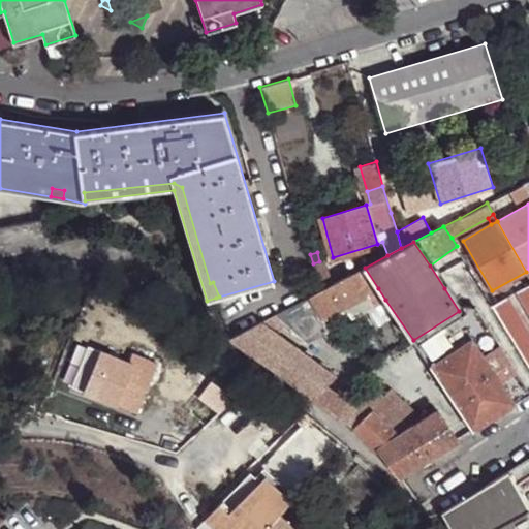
[(378,288),(365,268),(339,281),(320,291),(310,298),(320,320),(322,319),(370,293),(378,288)]
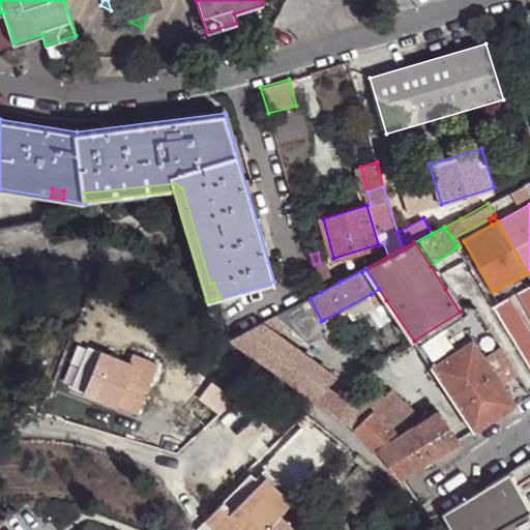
[(321,292),(340,282),(336,269),(316,275),(321,292)]
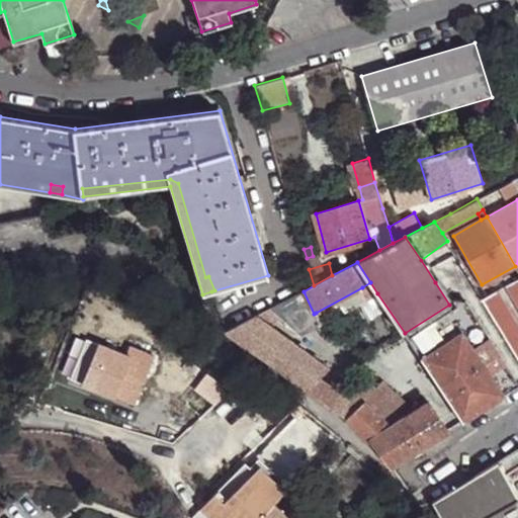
[(435,282),(449,305),(453,300),(440,279),(435,282)]
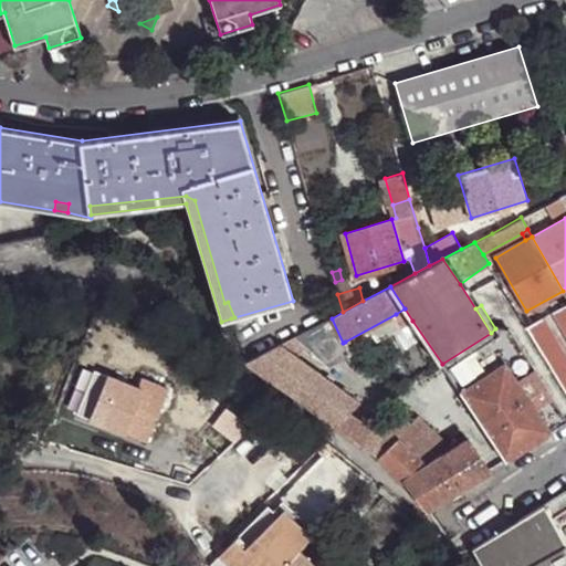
[(565,305),(555,312),(565,332),(565,305)]
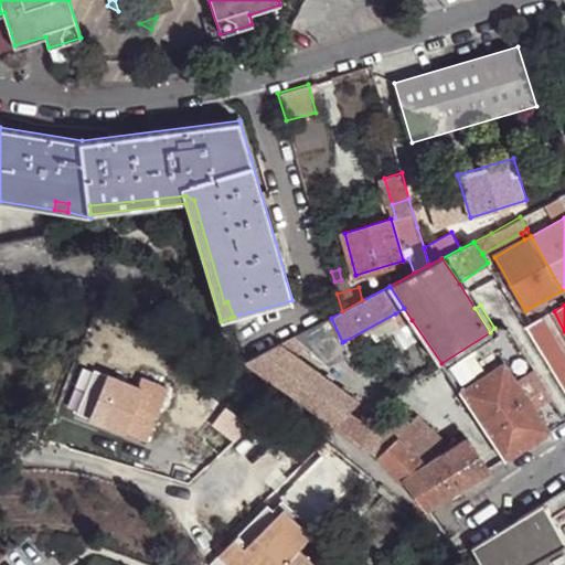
[(412,320),(404,308),(395,313),(404,326),(412,320)]
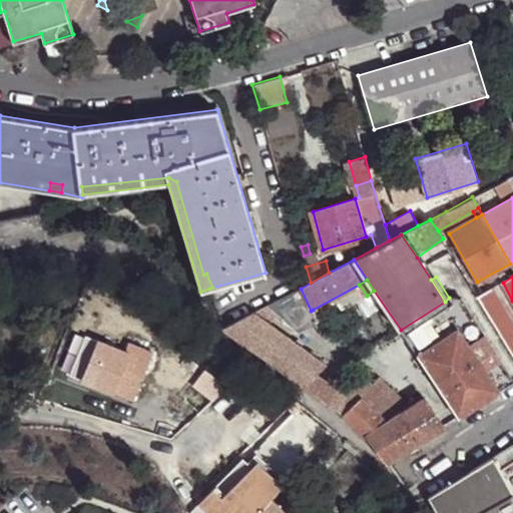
[(311,311),(301,289),(269,305),(296,332),(319,321),(313,310),(311,311)]
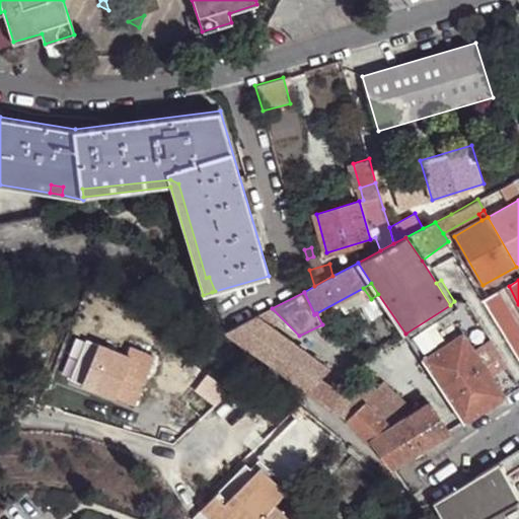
[(518,328),(498,292),(483,300),(518,359),(518,328)]
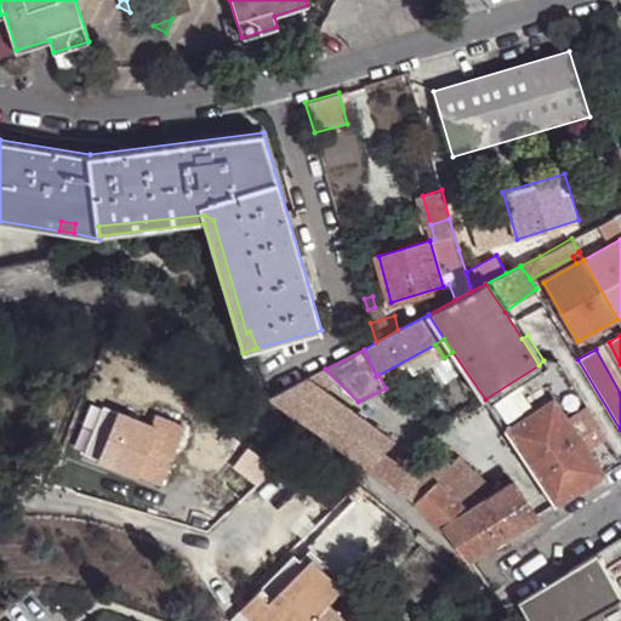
[(539,365),(485,399),(505,429),(556,397),(604,473),(620,462),(620,459),(559,360),(543,360),(539,365)]
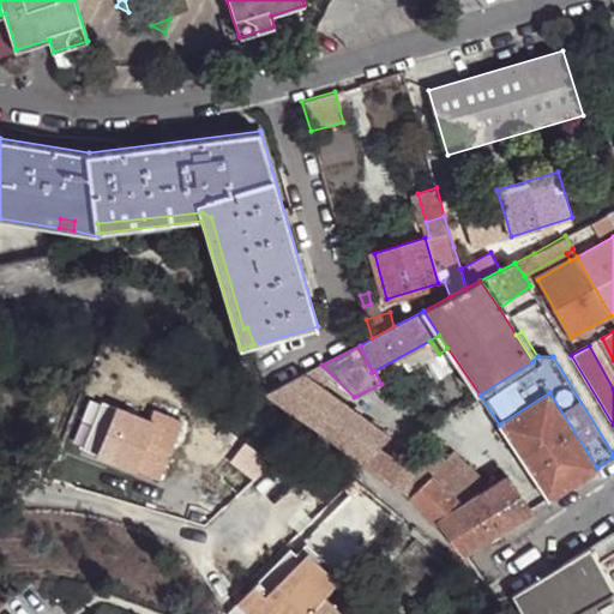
[(276,399),(365,463),(377,450),(390,437),(309,380),(288,392),(276,399)]
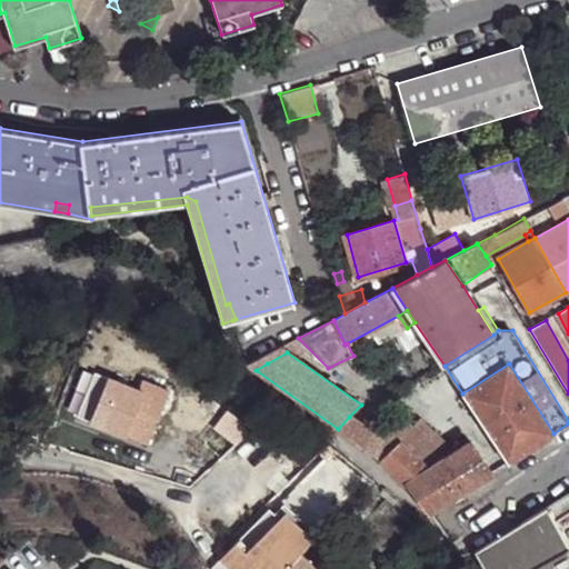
[(261,357),(249,363),(256,370),(267,363),(261,357)]
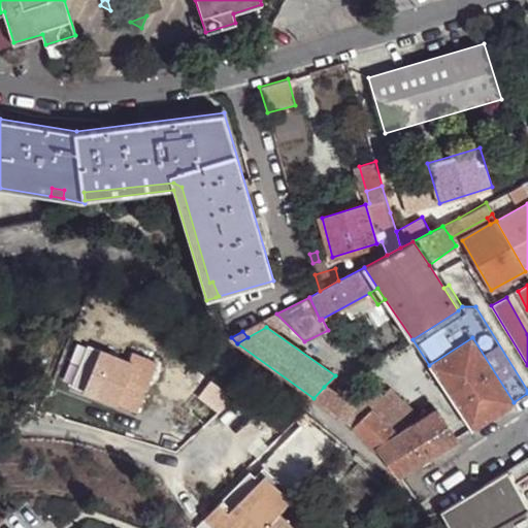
[(472,337),(429,365),(472,430),(514,402),(472,337)]
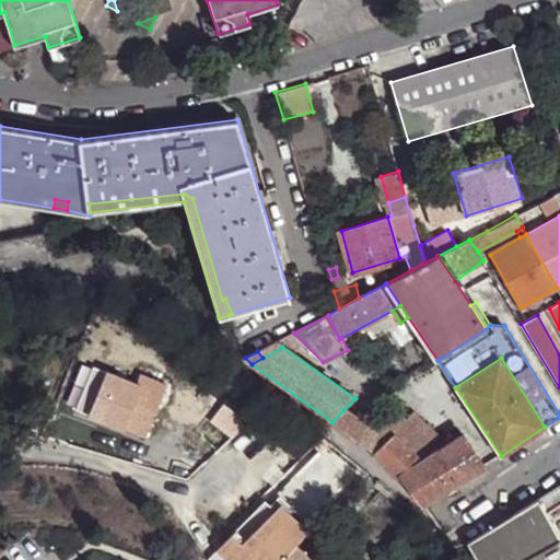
[(343,410),(348,413),(359,401),(356,398),(343,410)]
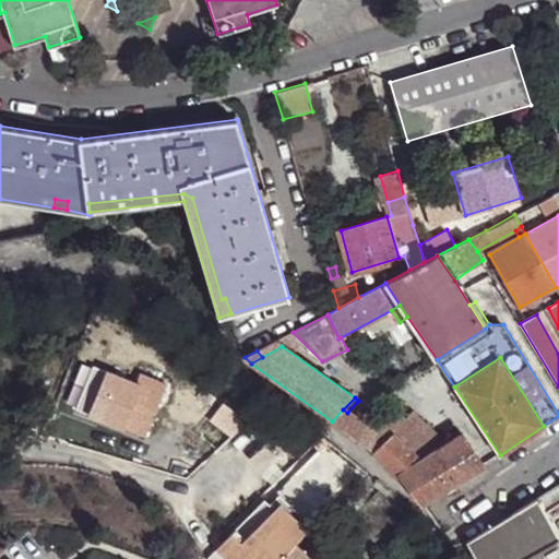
[(332,421),(367,448),(375,432),(347,413),(343,409),(332,421)]
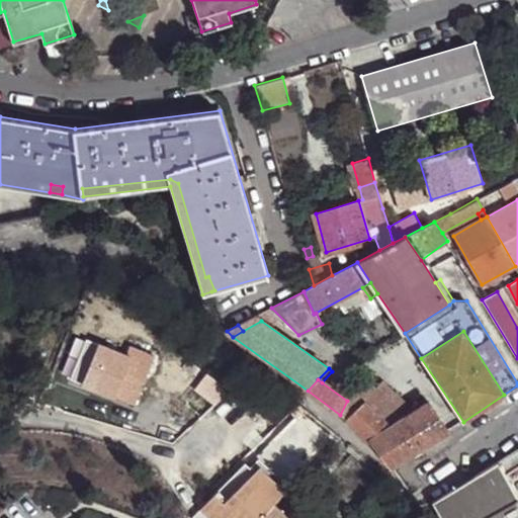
[(408,416),(429,402),(426,397),(405,412),(408,416)]
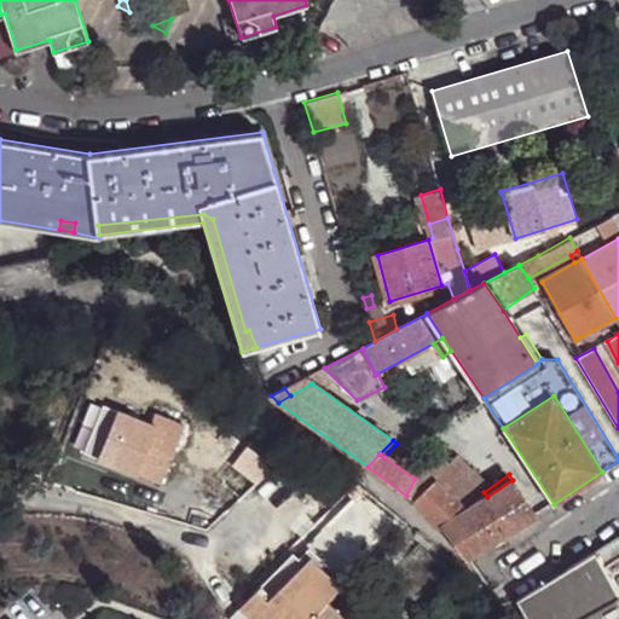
[(444,527),(444,528),(467,510),(462,507),(435,479),(431,485),(414,501),(427,516),(440,531),(444,527)]
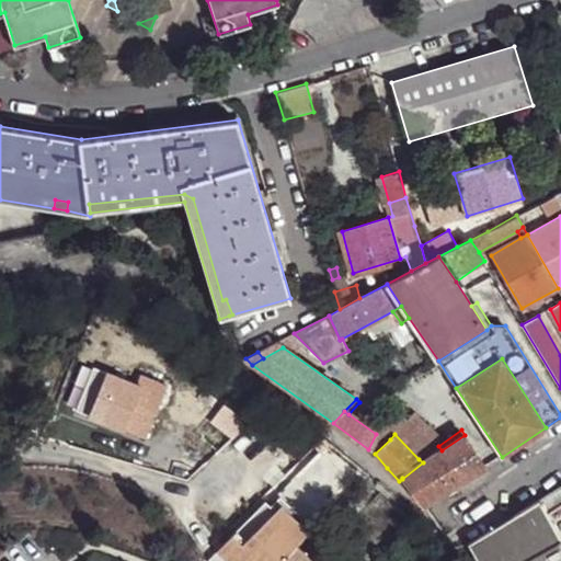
[(425,507),(485,468),(465,435),(442,450),(423,462),(402,479),(423,508),(425,507)]
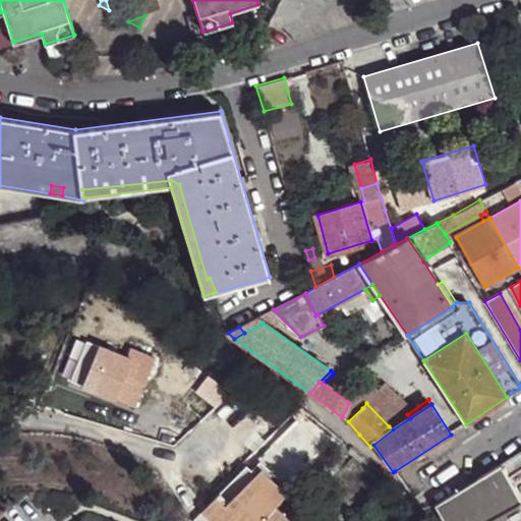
[(389,426),(393,429),(410,418),(407,414),(406,412),(394,419),(389,426)]
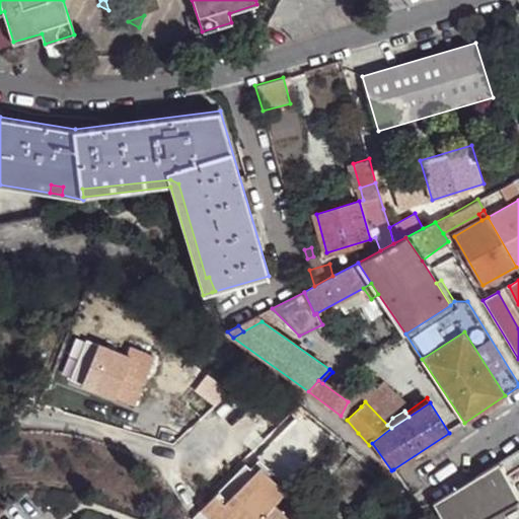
[(518,460),(518,448),(502,460),(508,468),(518,460)]
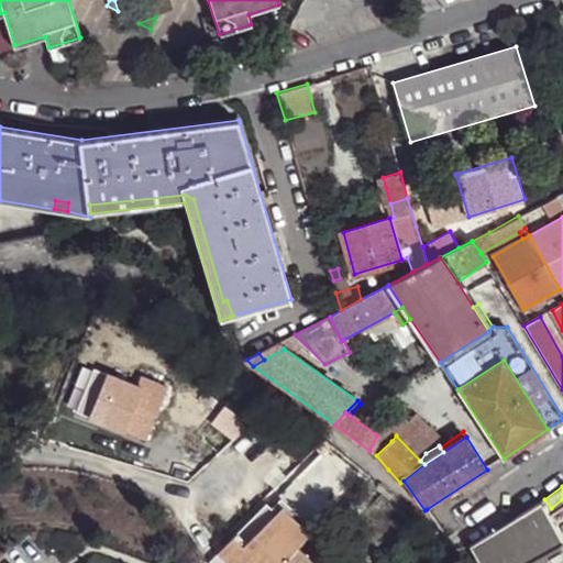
[(562,562),(562,540),(541,503),(471,547),(479,562),(562,562)]
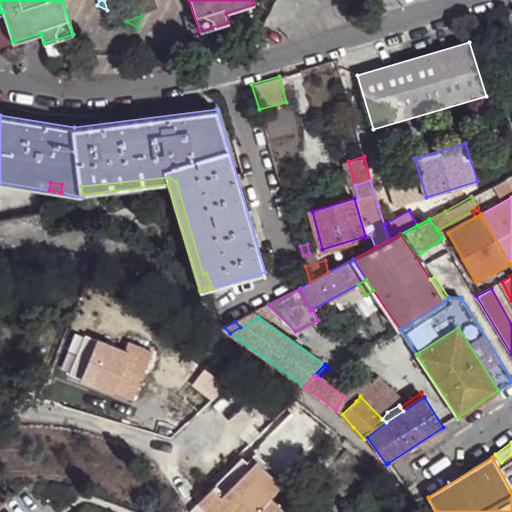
[(256,511),(271,498),(280,488),(255,463),(230,488),(222,480),(190,511),(256,511)]
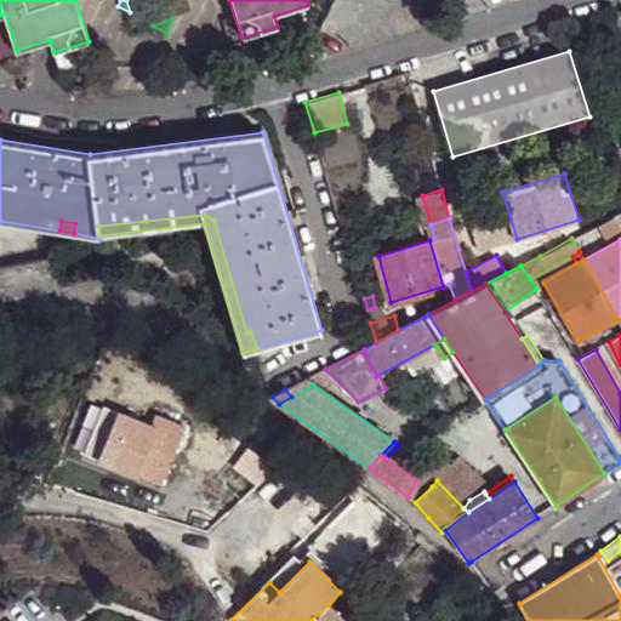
[(346,620),(329,604),(311,620),(346,620)]
